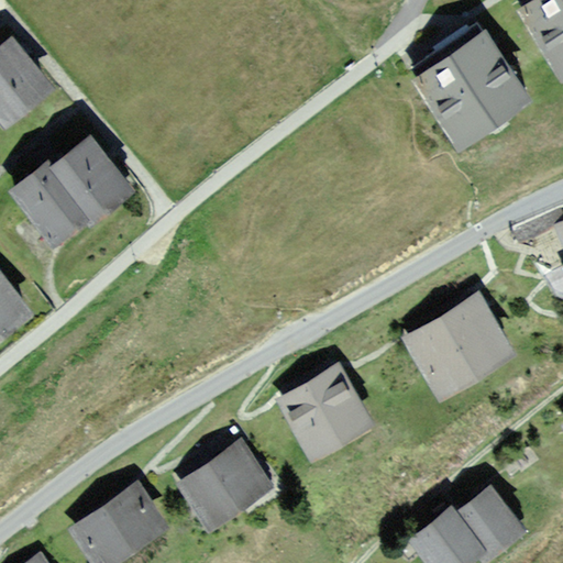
[(562,0),(516,0),(512,2),(560,74),(562,72),(562,0)]
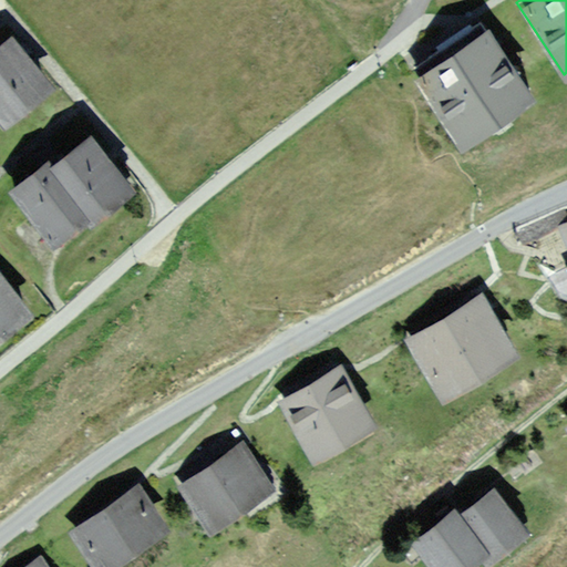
[(485,22),(410,72),(457,145),(533,95),(485,22)]
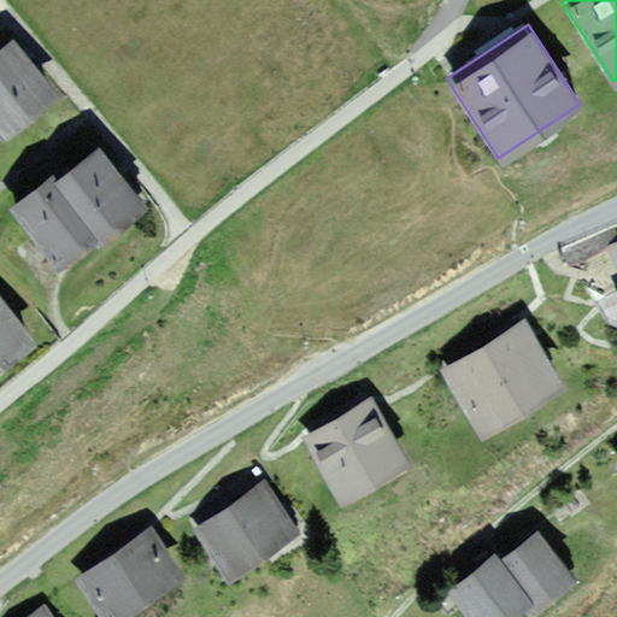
[(12,40),(0,48),(0,133),(4,139),(57,95),(12,40)]
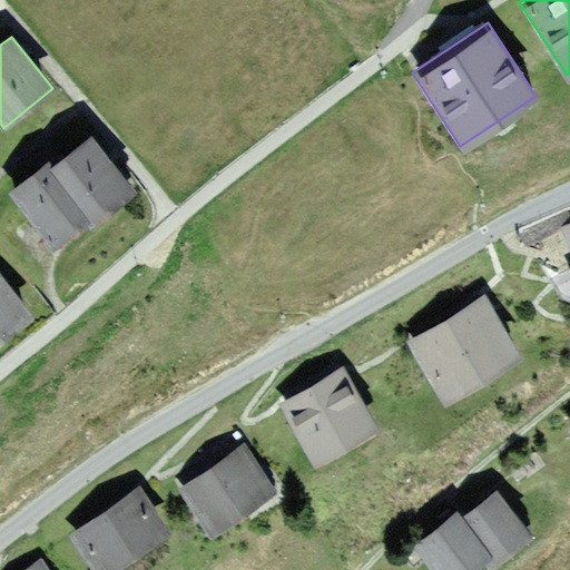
[(48,160),(8,194),(55,251),(95,218),(98,222),(136,190),(90,135),(52,165),(48,160)]
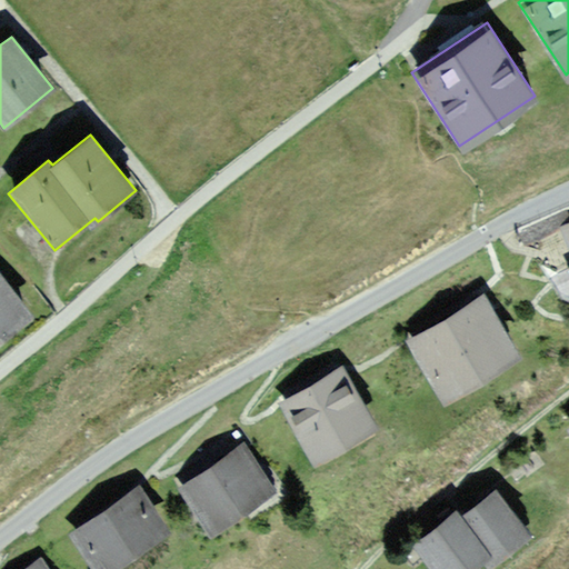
[(568,222),(559,228),(568,247),(568,270),(567,272),(568,275),(568,222)]
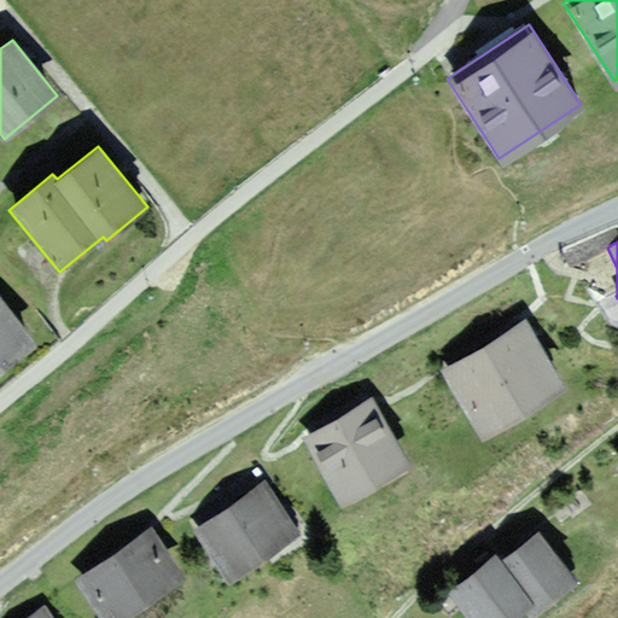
[(0,296),(0,372),(36,344),(0,296)]
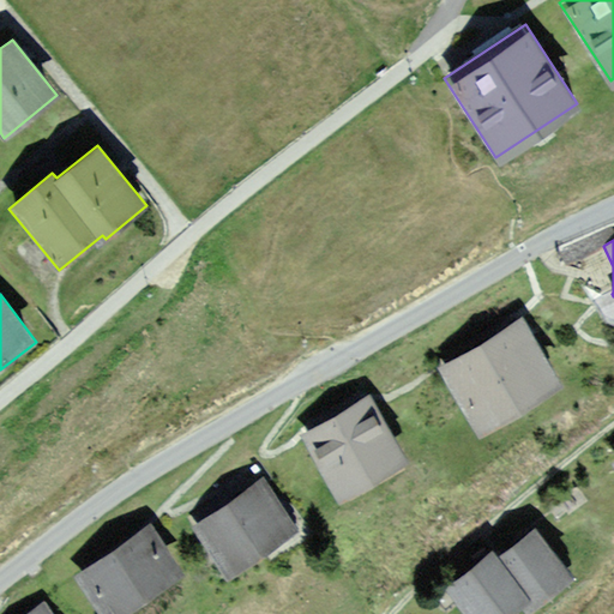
[(525,323),(441,371),(479,433),(563,385),(525,323)]
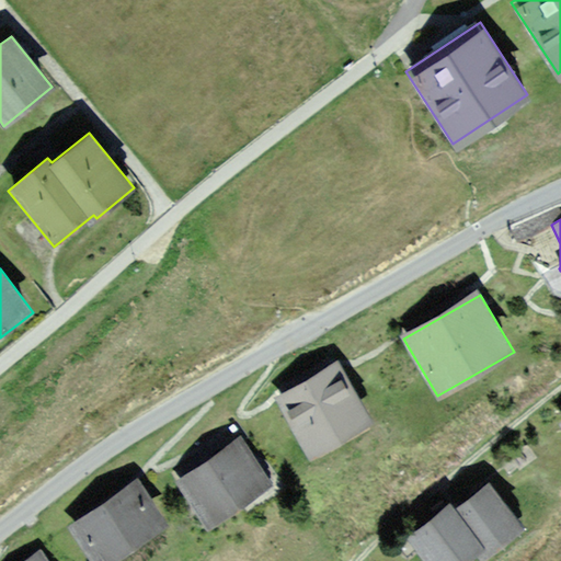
[(340,366),(276,403),(309,459),(373,422),(340,366)]
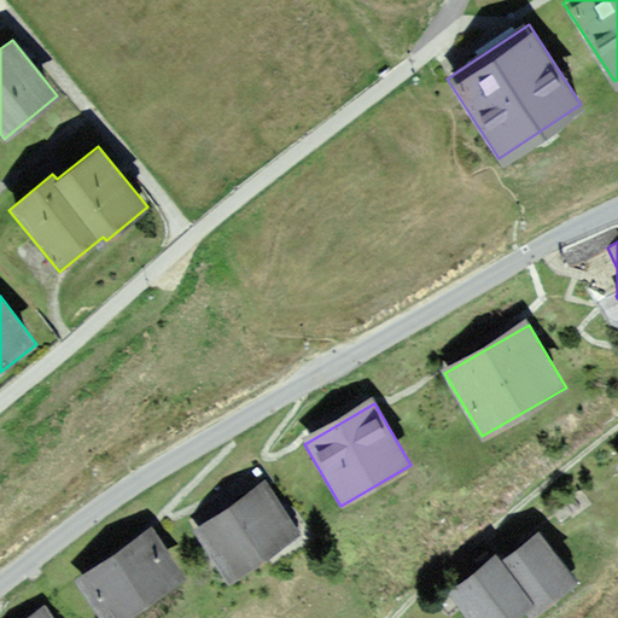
[(263,483),(194,529),(229,579),(298,532),(263,483)]
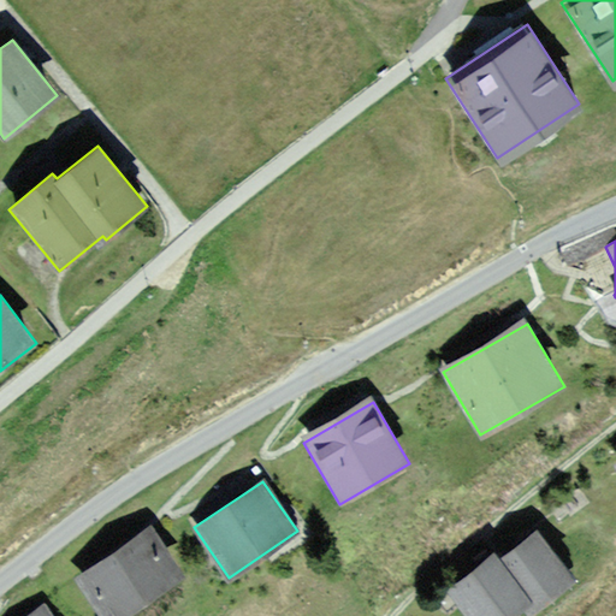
[(78,576),(102,615),(125,615),(183,581),(152,531),(78,576)]
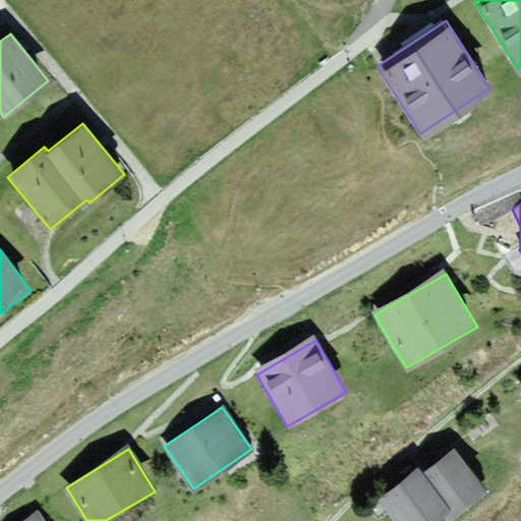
[(418,465),(377,499),(394,520),(435,520),(444,515),(448,520),(486,490),(454,449),(424,472),(418,465)]
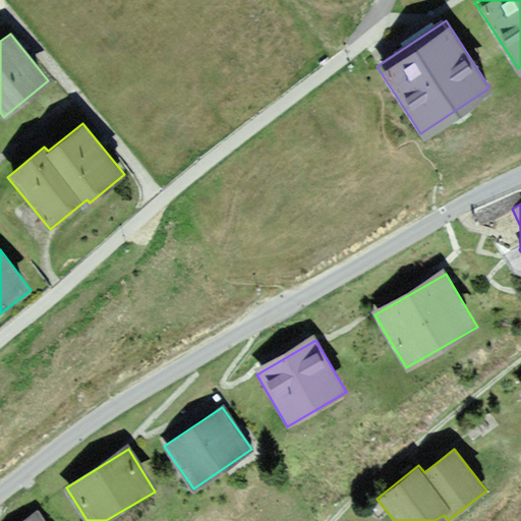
All buildings are outlined.
